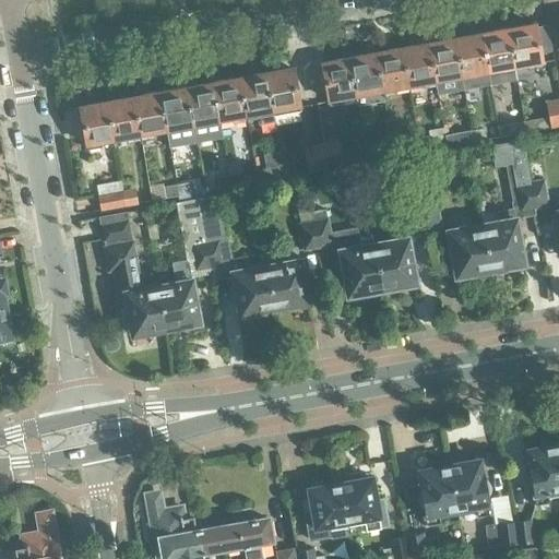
[(509,28),(508,30),(513,64),(515,78),(515,79),(531,76),(530,69),(542,67),(534,24),(523,26),(522,25),(510,27),(509,28)]
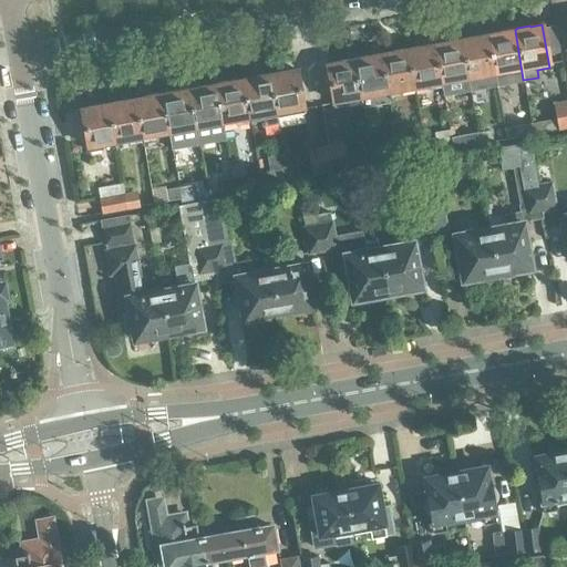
[(500,32),(488,34),(496,76),(497,86),(523,81),(523,80),(523,79),(521,65),(515,30),(513,30),(512,30),(512,29),(501,31),(500,32)]
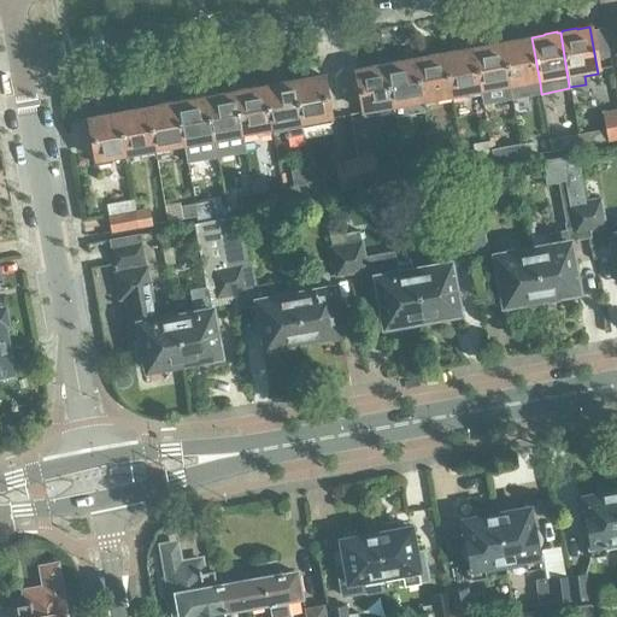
[(503,42),(501,42),(509,82),(511,99),(541,94),(540,83),(532,37),(518,40),(517,39),(504,41),(504,42),(503,42)]
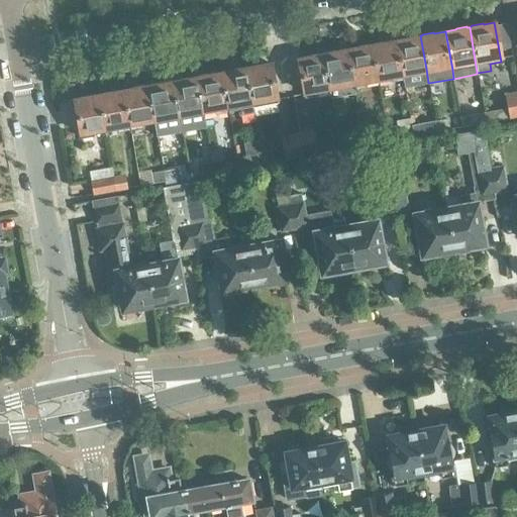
[(406,38),(396,40),(403,79),(405,87),(428,83),(426,69),(420,35),(419,36),(418,36),(418,35),(408,37),(407,38),(406,38)]
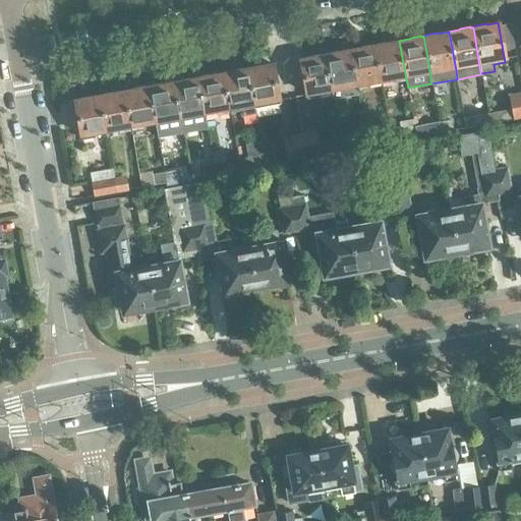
[(374,45),(373,45),(380,78),(392,76),(393,82),(406,79),(399,41),(389,43),(388,43),(388,42),(375,44),(375,45),(374,45)]
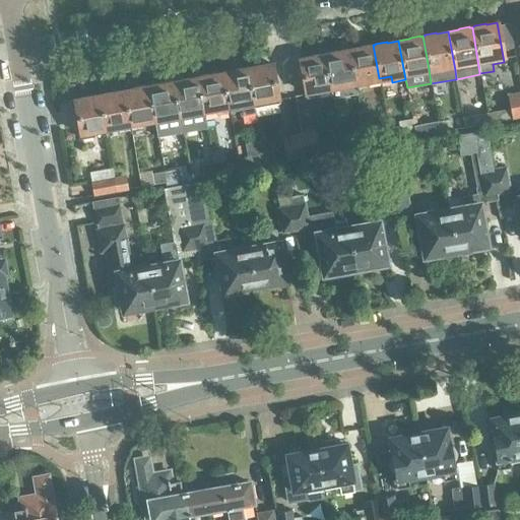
[(359,48),(348,50),(355,88),(369,86),(367,80),(379,78),(373,45),(372,46),(371,46),(371,45),(360,47),(360,48),(359,48)]
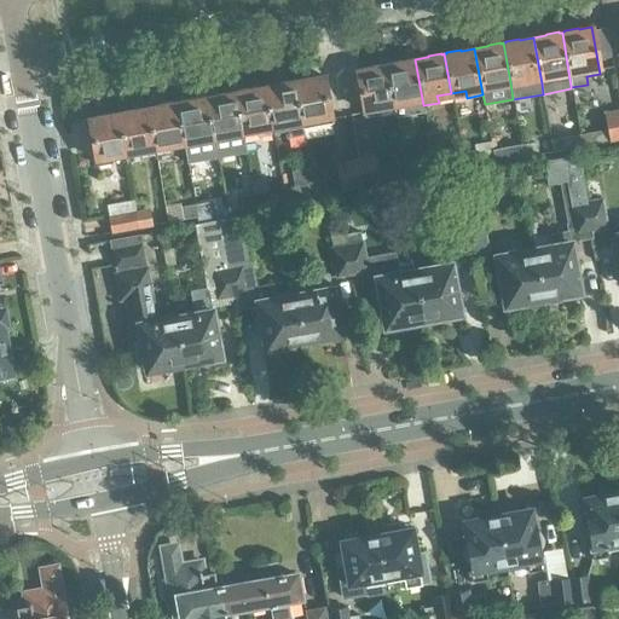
[(387,64),(386,64),(393,104),(395,117),(424,113),(423,105),(415,59),(403,62),(401,62),(401,61),(388,63),(388,64),(387,64)]
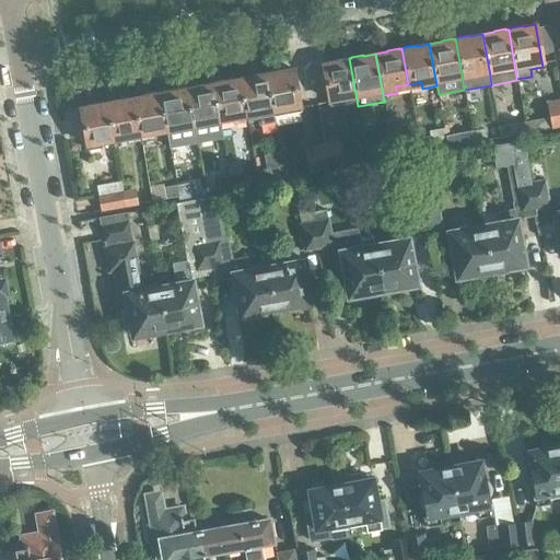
[(334,61),(323,63),(330,105),(345,102),(343,96),(356,94),(349,58),(348,58),(347,58),(335,60),(335,61),(334,61)]
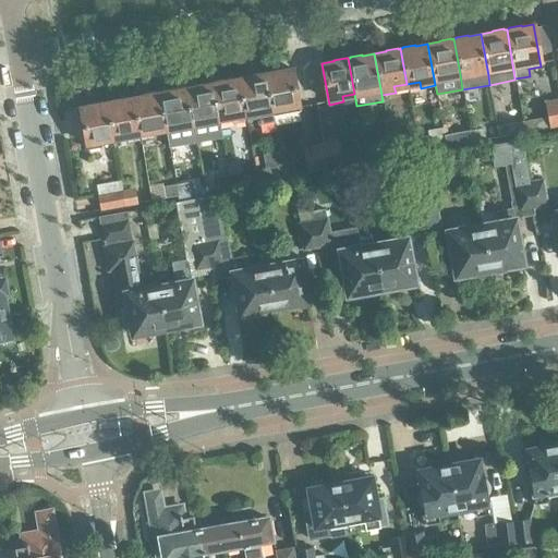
[(266,73),(265,73),(273,114),(299,110),(291,69),(279,71),(278,70),(267,72),(266,73)]
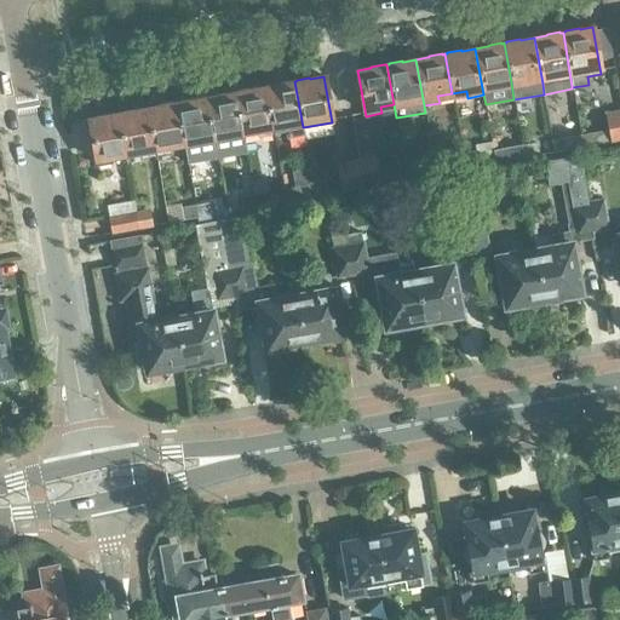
[(277,85),(265,86),(274,132),(287,130),(288,137),(304,135),(303,127),(294,81),(292,81),(291,81),(279,84),(277,85)]
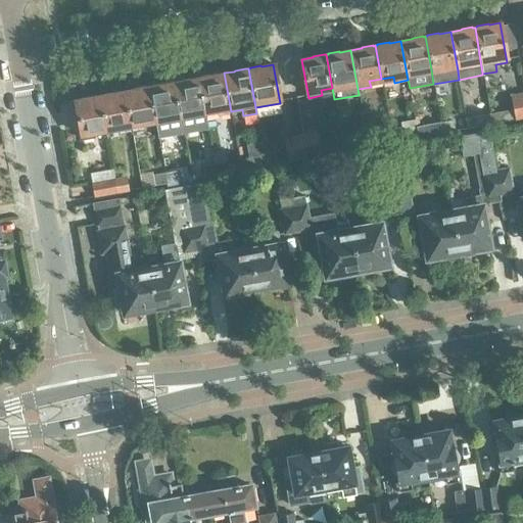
[(199,78),(198,78),(204,110),(218,108),(219,114),(231,111),(224,73),(214,75),(211,76),(211,75),(201,77),(200,78),(199,78)]
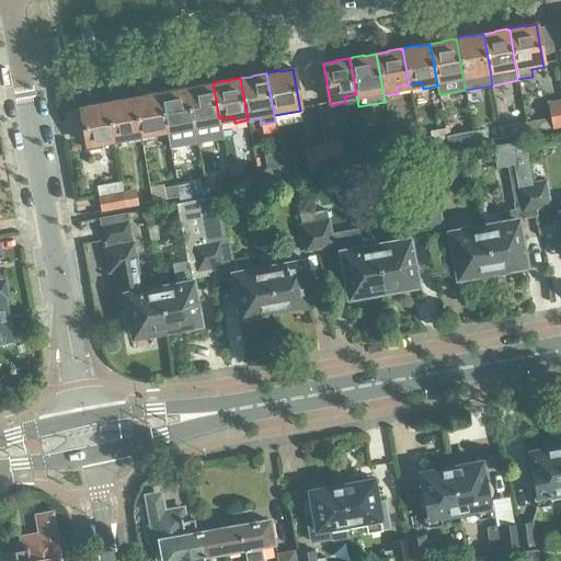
[(198,86),(186,88),(193,124),(194,129),(196,139),(222,135),(219,118),(213,83),(212,83),(210,83),(209,83),(199,84),(198,86)]
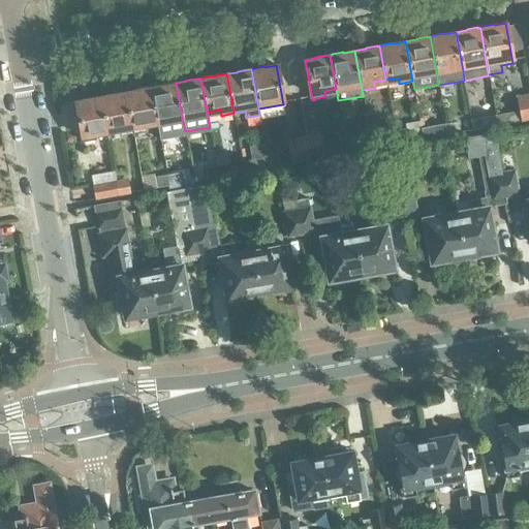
[(152,88),(151,88),(157,121),(159,135),(185,131),(183,122),(182,117),(176,83),(165,85),(164,85),(153,86),(153,87),(152,88)]
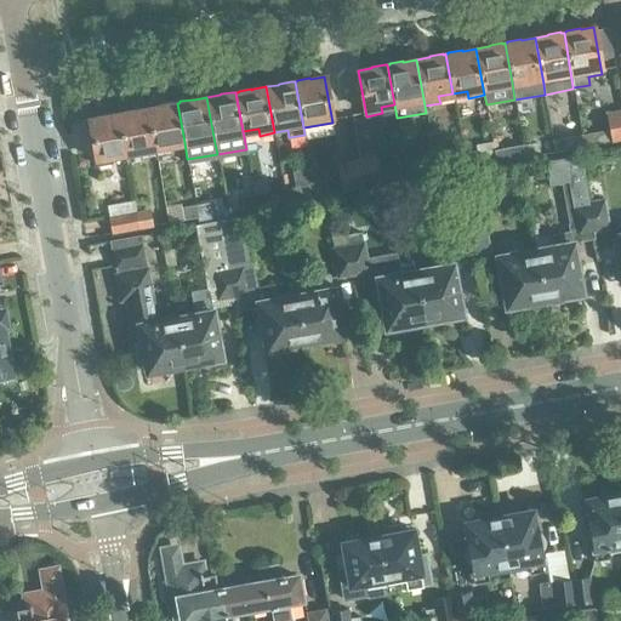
[(160,106),(148,108),(155,147),(157,154),(171,152),(170,144),(184,142),(177,103),(176,103),(175,103),(174,102),(161,104),(161,106),(160,106)]
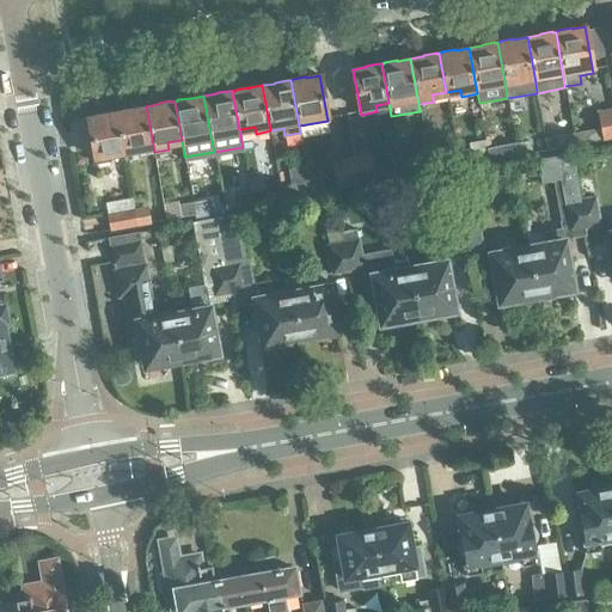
[(117,111),(117,112),(124,150),(139,147),(140,154),(154,152),(153,145),(146,106),(134,109),(133,109),(132,108),(118,110),(118,111),(117,111)]
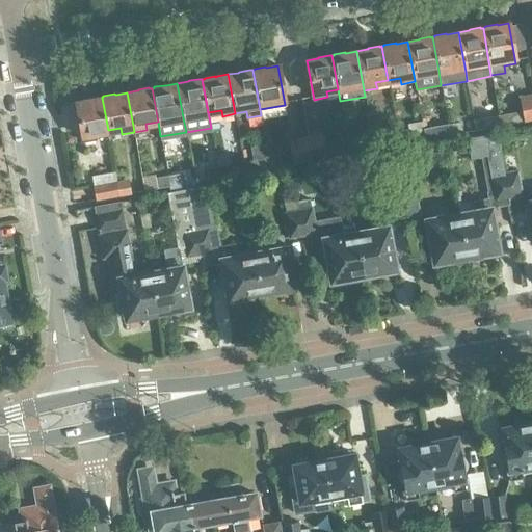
[(524,111),(499,115),(501,126),(531,120),(531,95),(521,97),(524,111)]
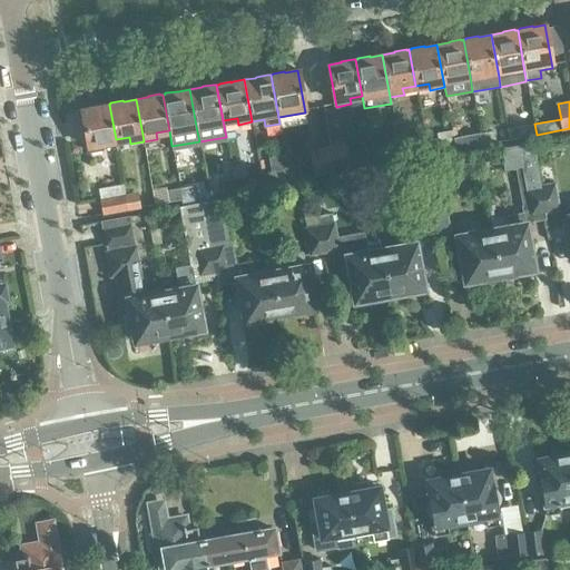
[(92,107),(81,109),(89,147),(89,151),(104,149),(102,141),(116,139),(109,105),(107,105),(106,105),(106,104),(94,106),(94,107),(92,107)]
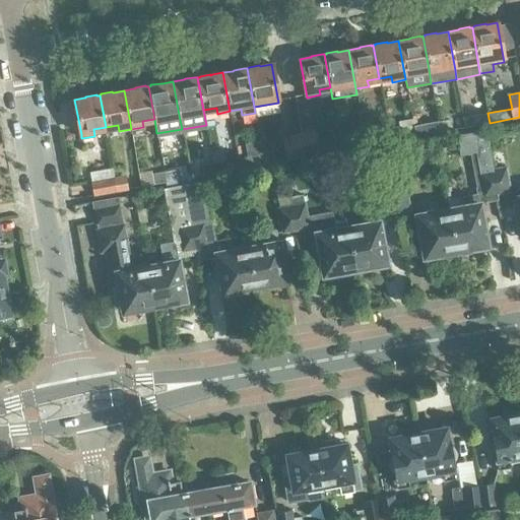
[(488,113),(463,118),(465,128),(490,123),(488,113)]
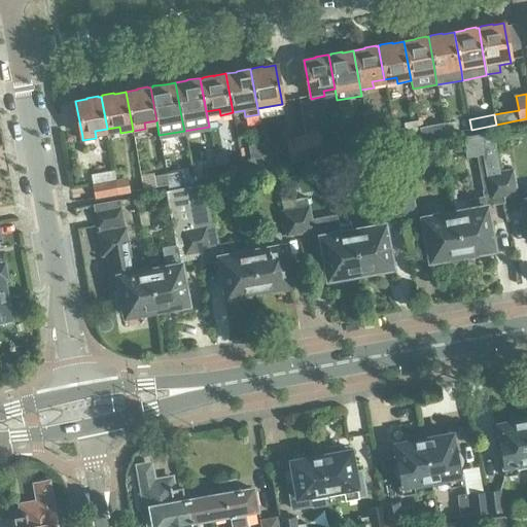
[(410,130),(394,133),(395,143),(421,139),(419,128),(418,120),(409,123),(410,130)]
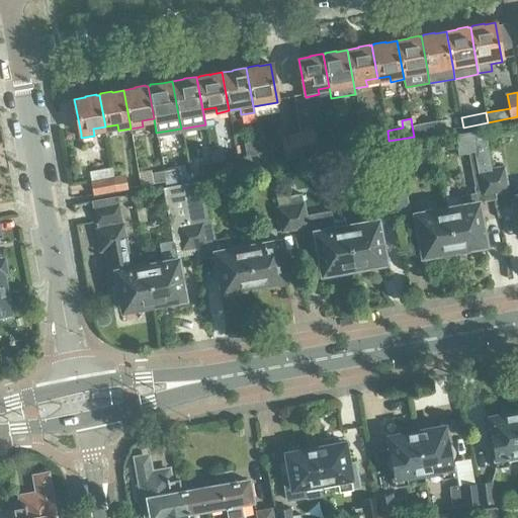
[(448,119),(436,121),(438,132),(450,130),(448,119)]
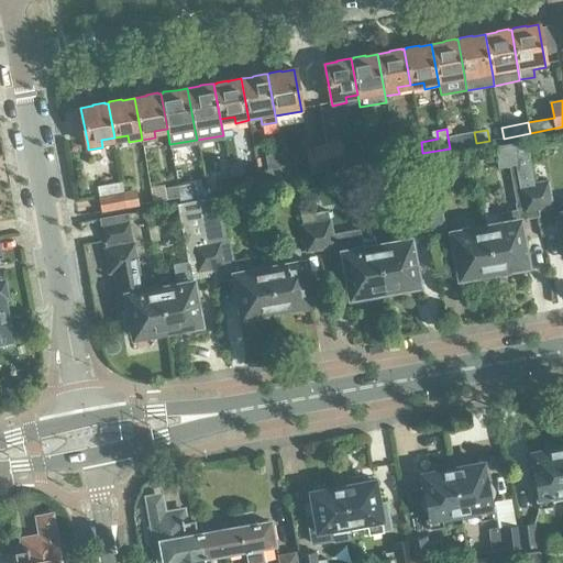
[(462,134),(448,136),(450,148),(463,145),(476,143),(474,132),(462,134)]
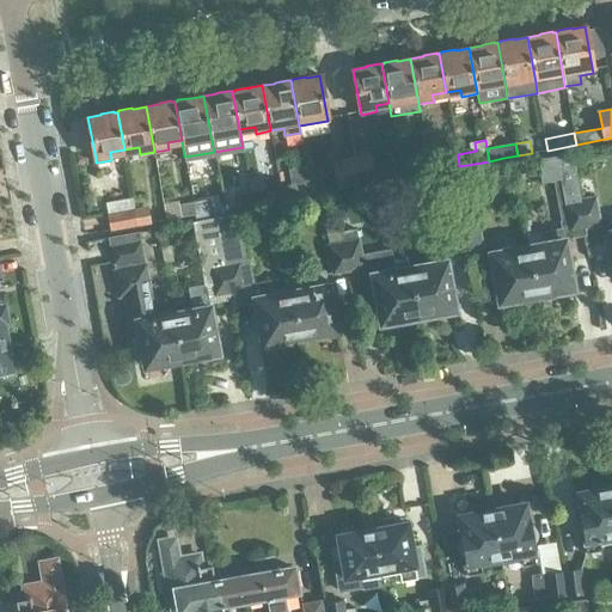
[(354,152),(350,153),(356,185),(360,184),(375,182),(374,173),(371,154),(369,150),(354,152)]
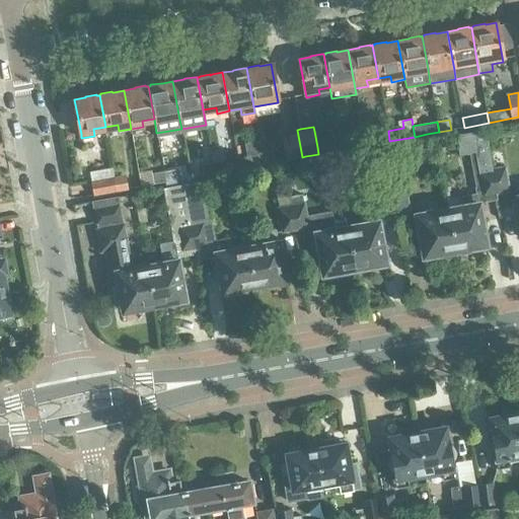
[(461,206),(447,208),(455,254),(470,251),(470,248),(487,245),(478,203),(498,200),(497,193),(492,166),(490,152),(485,131),(485,130),(485,129),(472,131),(454,134),(457,154),(467,152),(474,192),(459,195),(461,206)]
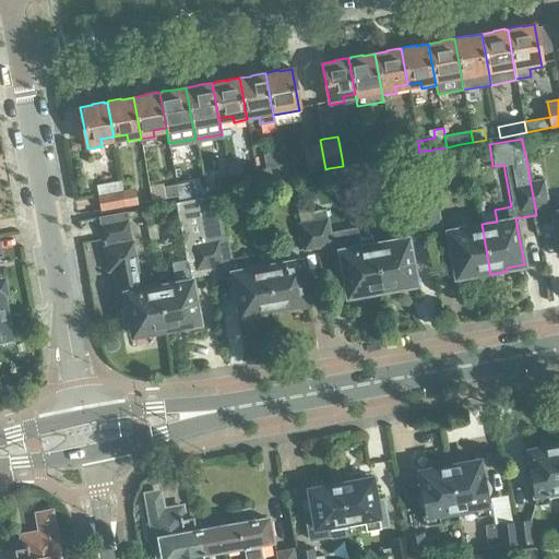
[(313,141),(304,143),(309,173),(322,170),(325,169),(320,140),(318,140),(313,141)]
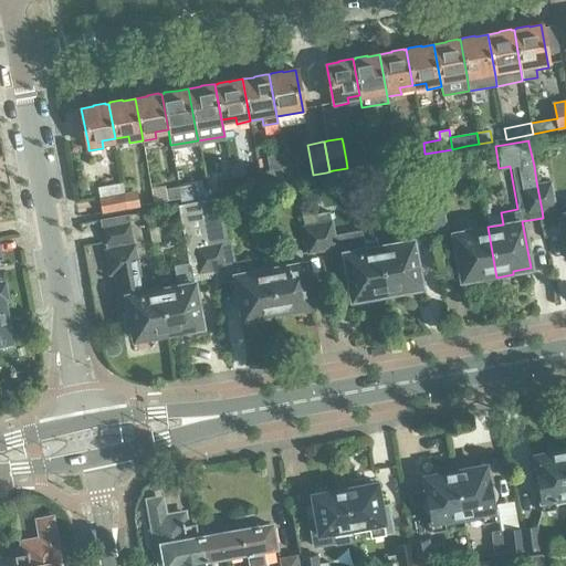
[(423,143),(415,144),(416,156),(425,154),(423,143)]
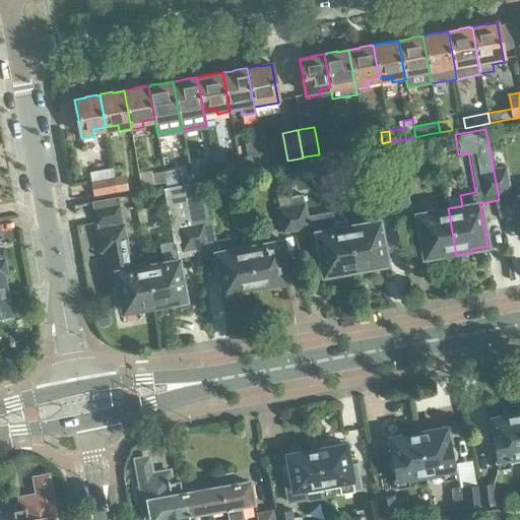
[(354,137),(331,141),(331,144),(332,152),(356,147),(354,137)]
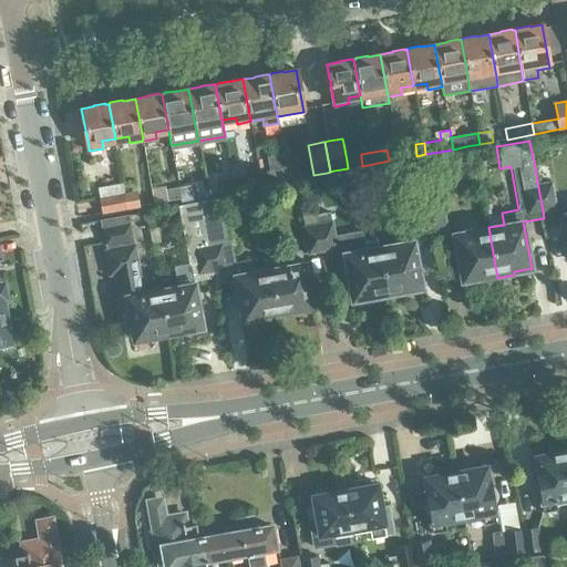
[(282,155),(268,157),(270,172),(275,171),(286,168),(285,166),(282,155)]
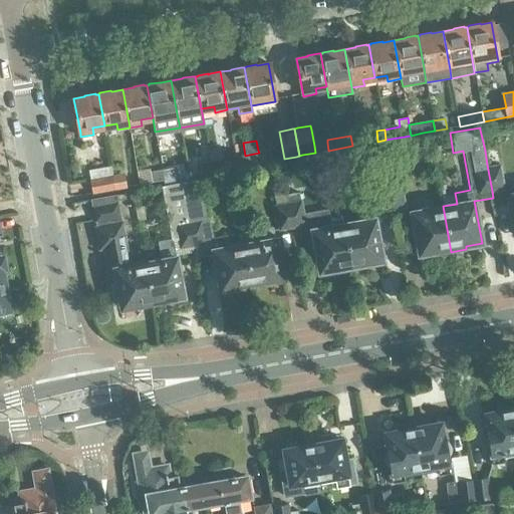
[(363,149),(357,150),(358,159),(365,158),(363,149)]
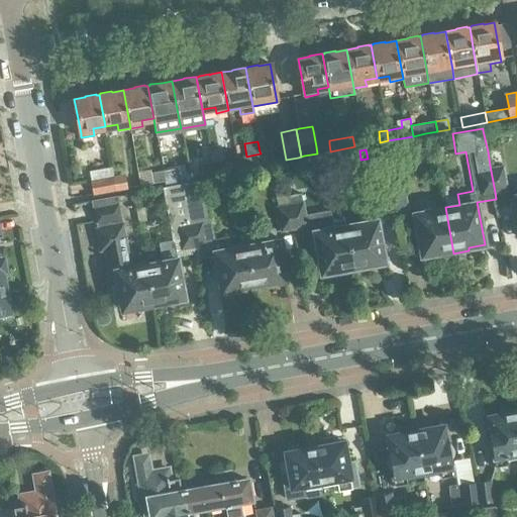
[(274,151),(261,153),(262,163),(276,160),(274,151)]
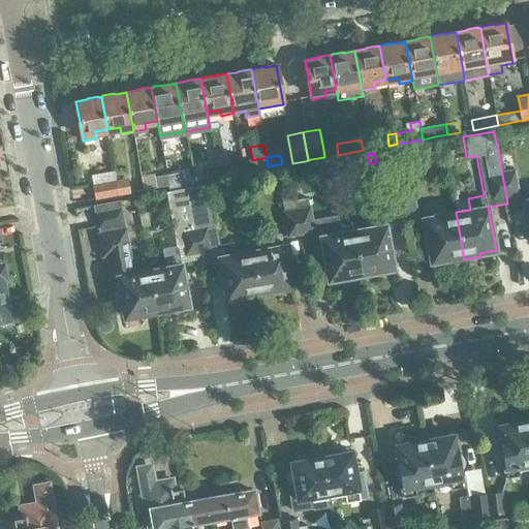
[(267,157),(256,159),(257,168),(268,166),(267,157)]
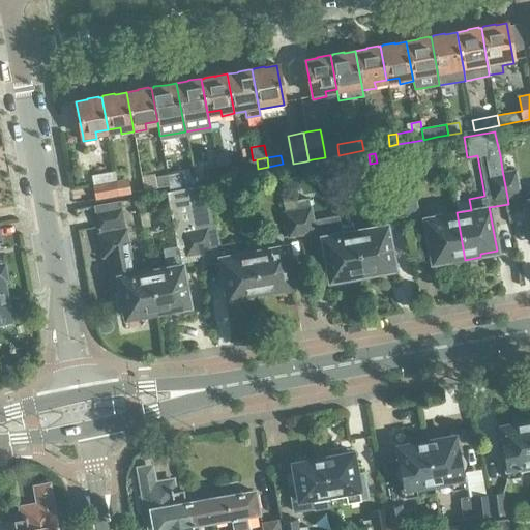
[(232,164),(219,166),(222,177),(234,175),(232,164)]
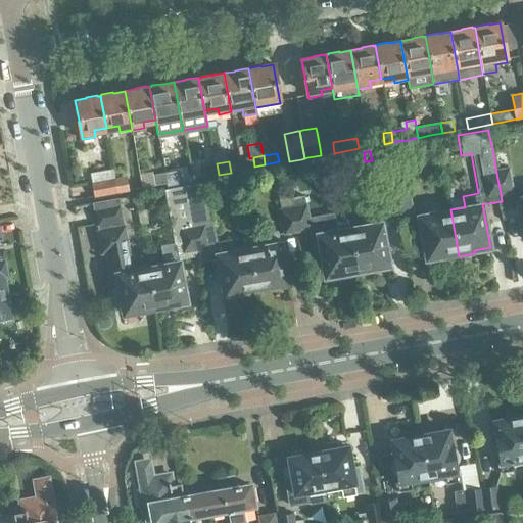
[(217,163),(205,165),(207,177),(217,175),(219,175),(217,163)]
